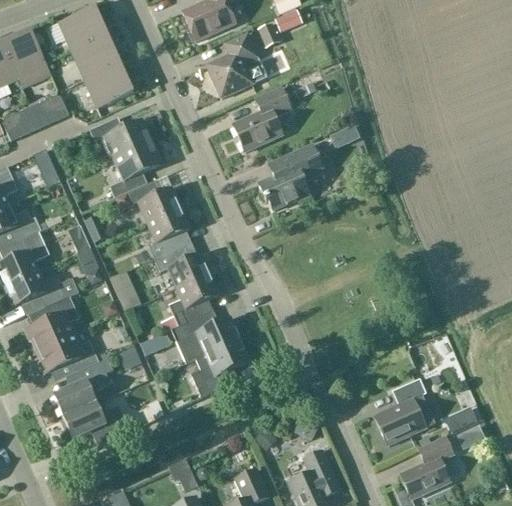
[(236,22),(226,0),(204,0),(182,10),(196,40),(236,22)]
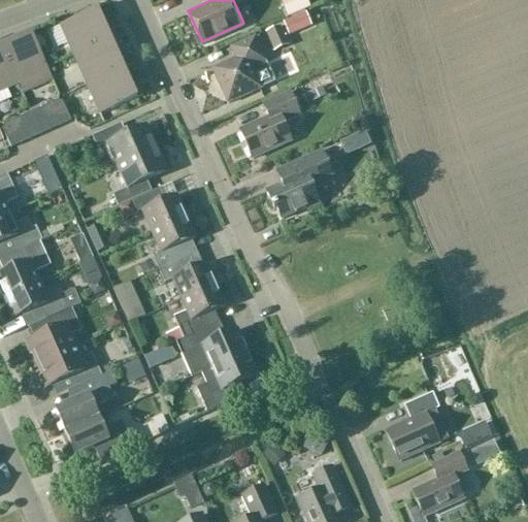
[(310,3),(309,0),(282,0),(287,13),(310,3)]
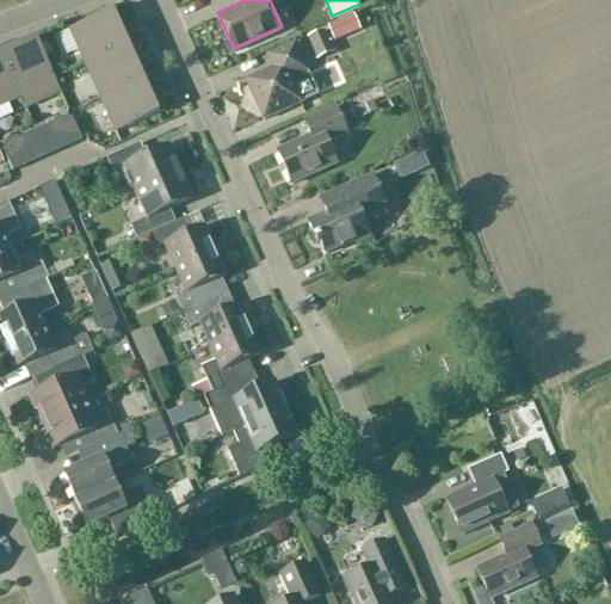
[(78,44),(85,60),(135,37),(130,26),(124,29),(113,6),(69,25),(59,30),(67,49),(78,44)]
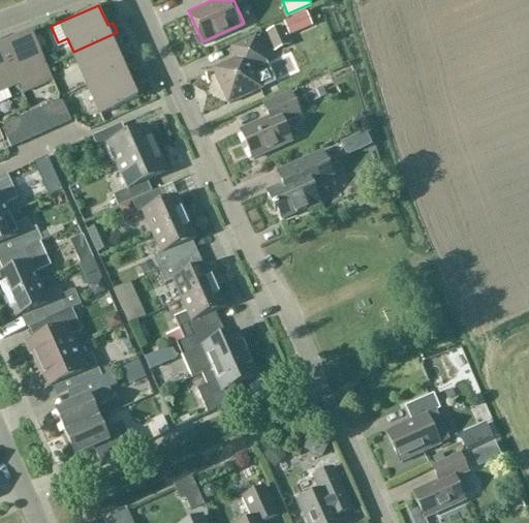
[(281,21),(267,27),(271,36),(275,48),(290,40),(281,21)]
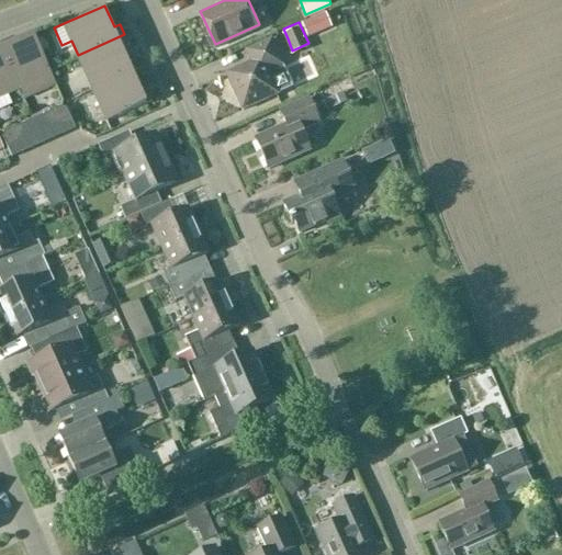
[(10,34),(0,38),(0,41),(20,85),(21,85),(25,93),(56,80),(52,70),(34,31),(12,40),(10,34)]
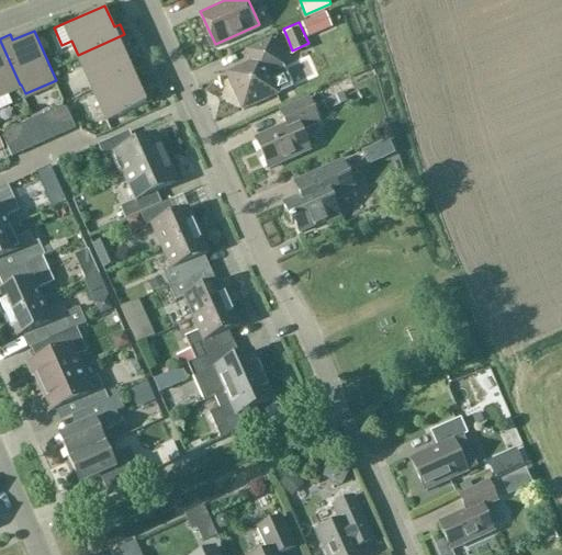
[(78,55),(91,87),(132,68),(123,47),(128,45),(124,34),(78,55)]
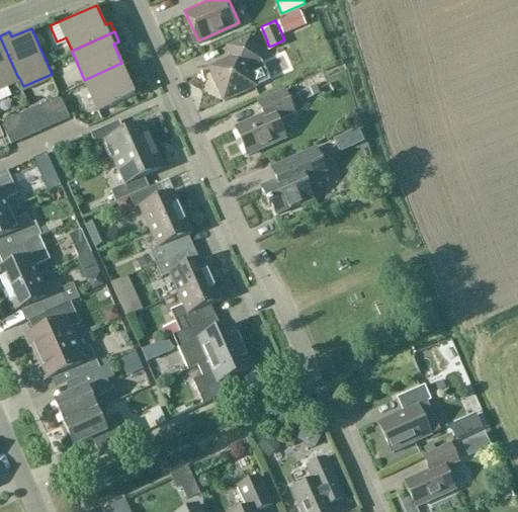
[(257,82),(256,82),(270,76),(261,56),(251,31),(227,43),(232,54),(208,64),(224,97),(257,82)]
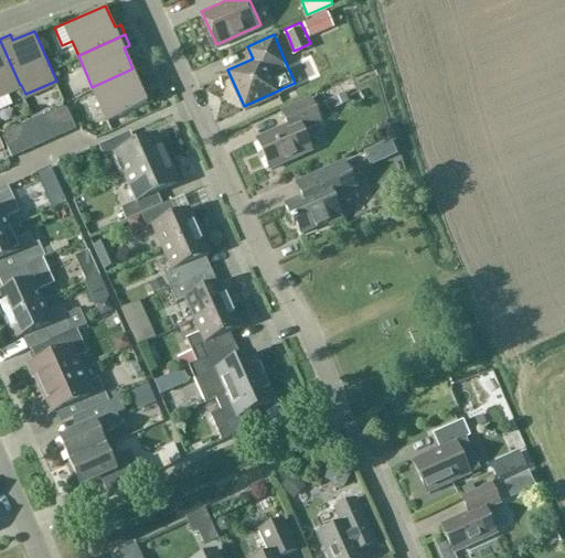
[(0,94),(20,85),(0,41),(0,94)]
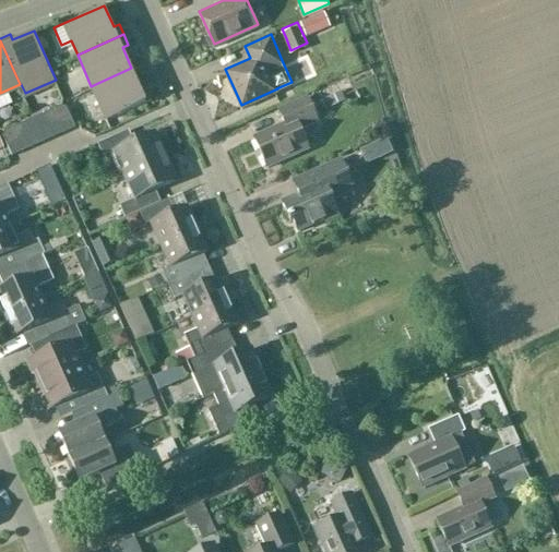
[(141,88),(131,68),(91,86),(105,118),(151,97),(146,86),(141,88)]
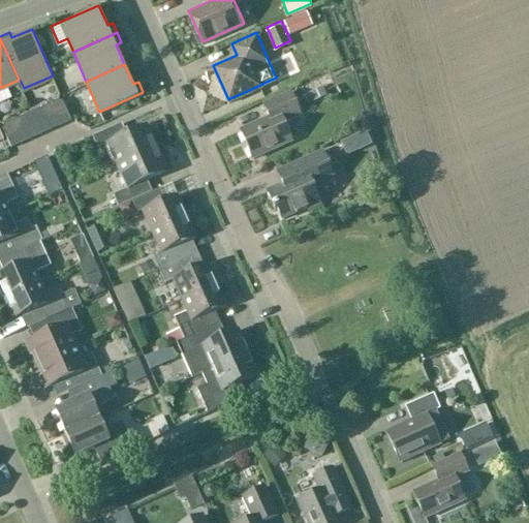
[(330,67),(327,69),(300,81),(301,81),(300,82),(304,91),(334,79),(330,67)]
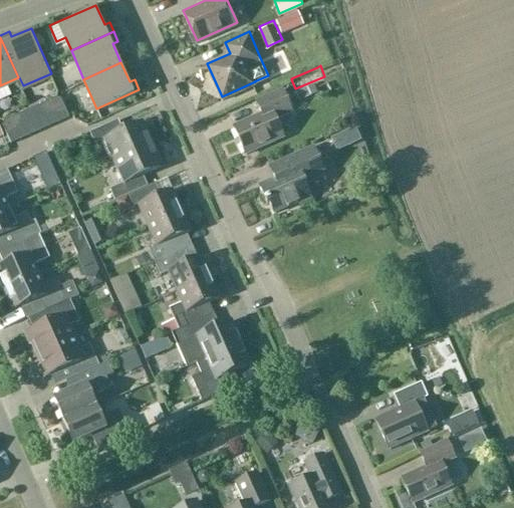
[(262,110),(234,123),(246,151),(284,135),(275,115),(292,108),(282,86),(256,98),(262,110)]
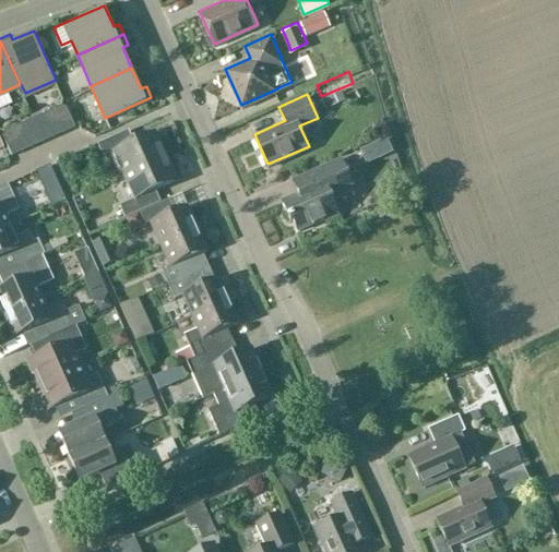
[(61,102),(54,106),(64,129),(75,124),(67,104),(61,102)]
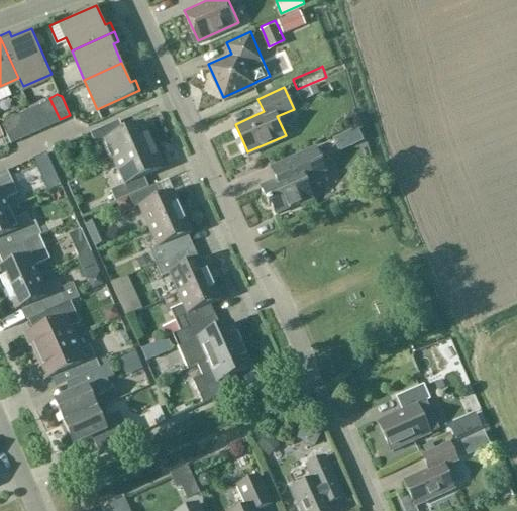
[(49,98),(40,102),(49,124),(60,119),(49,98)]
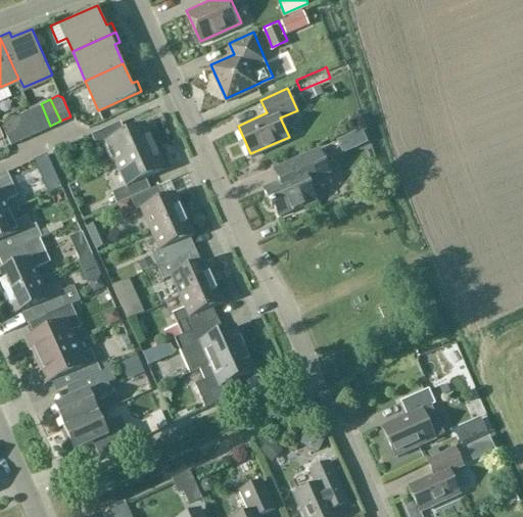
[(41,103),(31,107),(41,130),(50,126),(41,103)]
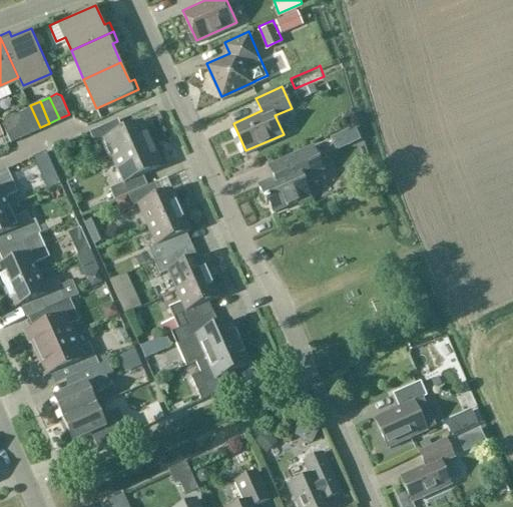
[(30,105),(20,109),(30,131),(40,127),(30,105)]
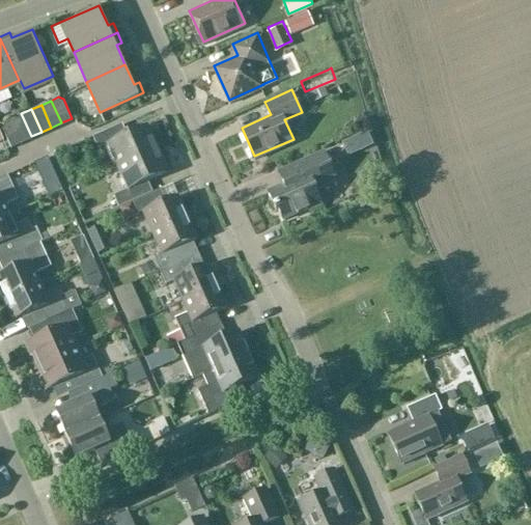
[(21,113),(11,118),(21,141),(31,136),(21,113)]
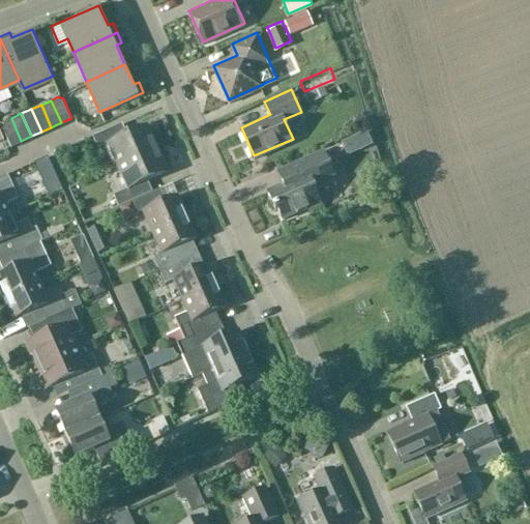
[(4,121),(2,125),(11,145),(21,141),(11,118),(4,121)]
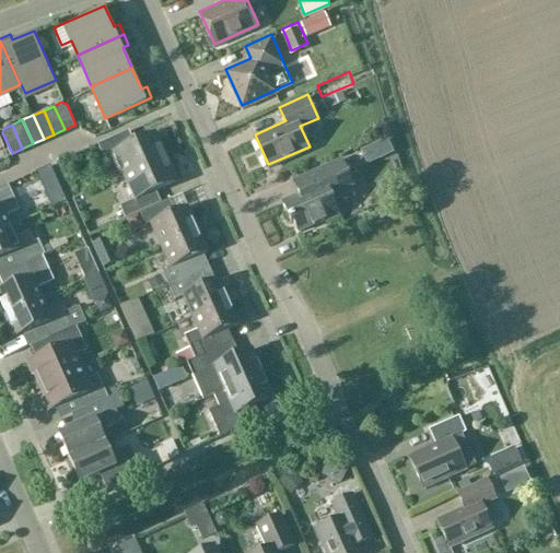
[(115,146),(126,171),(165,153),(154,129),(129,141),(124,129),(98,140),(104,152),(115,146)]
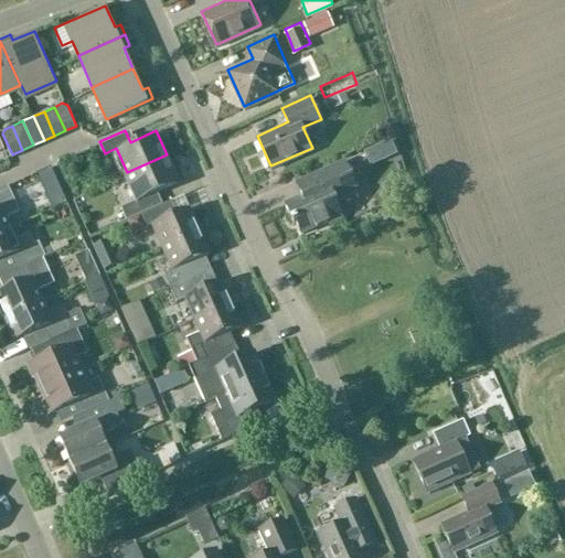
[(120,204),(126,216),(158,203),(152,191),(178,179),(167,154),(127,172),(138,196),(120,204)]
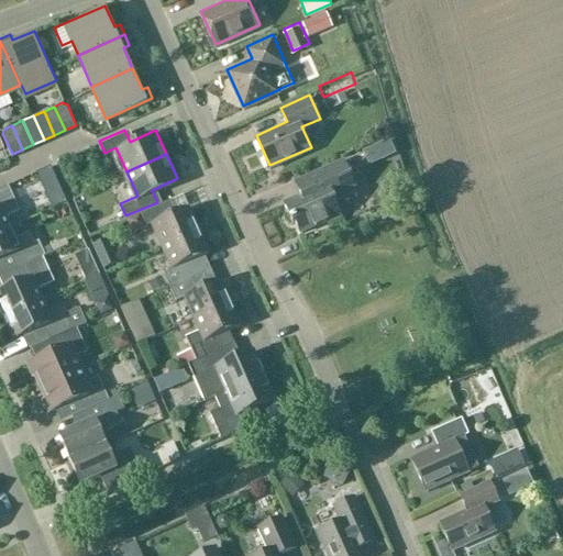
[(319,186),(286,200),(295,220),(297,219),(302,230),(326,219),(328,222),(343,215),(334,197),(357,187),(344,157),(312,171),(319,186)]
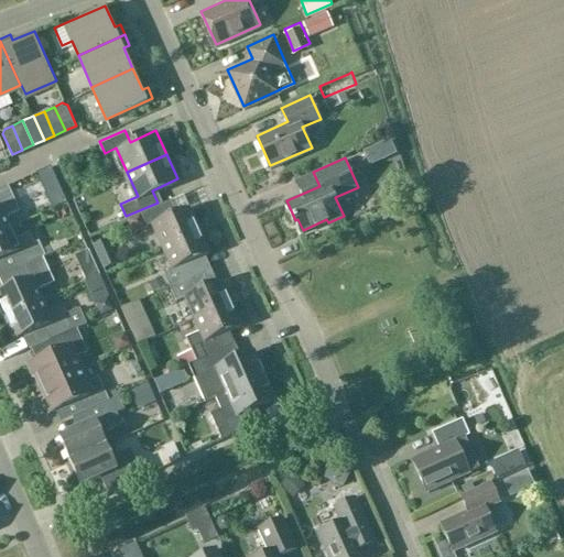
[(51,161),(36,167),(42,182),(57,175),(51,161)]
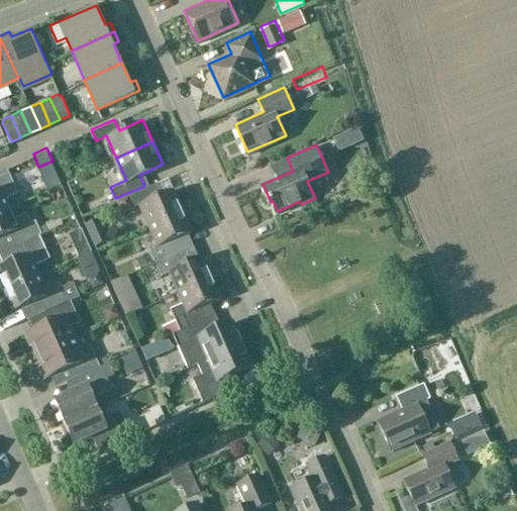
[(0,209),(9,206),(5,196),(17,191),(7,168),(0,170),(0,209)]
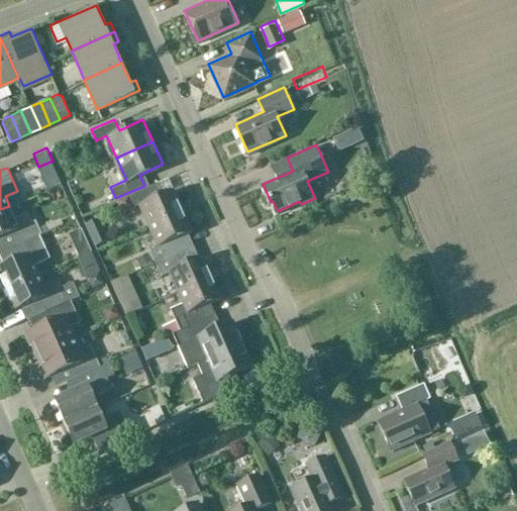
[(47,187),(62,181),(56,169),(42,175),(47,187)]
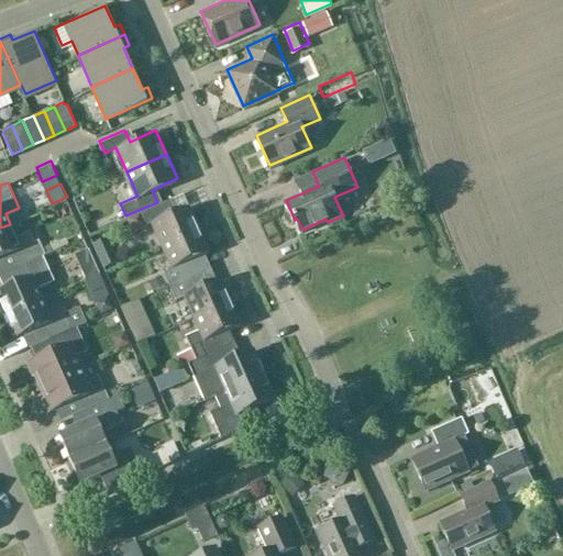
[(152,220),(162,243),(199,226),(188,203),(176,209),(170,196),(157,202),(125,215),(125,217),(141,210),(146,222),(152,220)]
